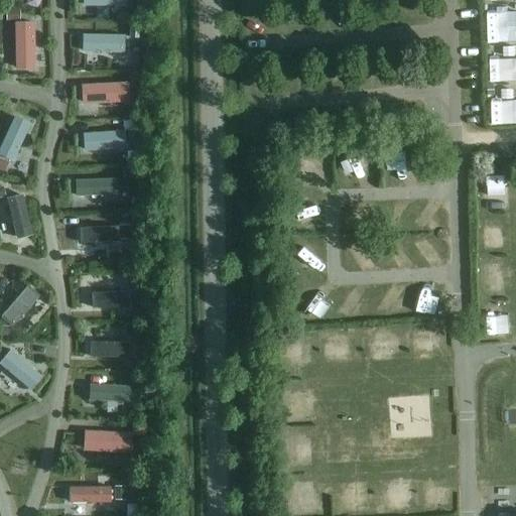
[(511,8),(483,8),(483,31),(512,30),(511,8)]
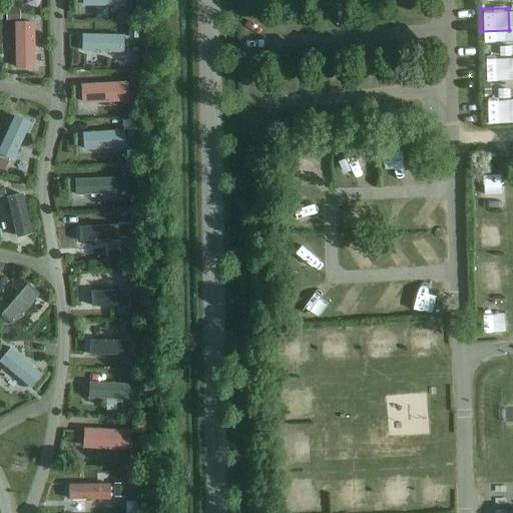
[(35,20),(14,20),(16,68),(36,67),(35,20)]
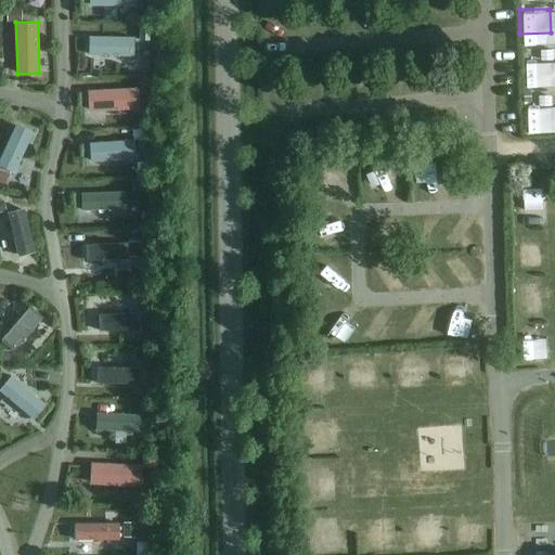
[(133,55),(133,36),(88,36),(88,55),(133,55)]
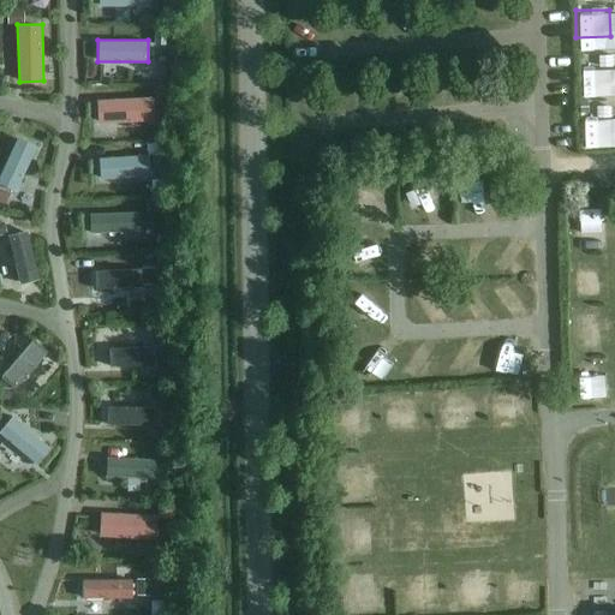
[(611,85),(610,57),(575,57),(575,85),(611,85)]
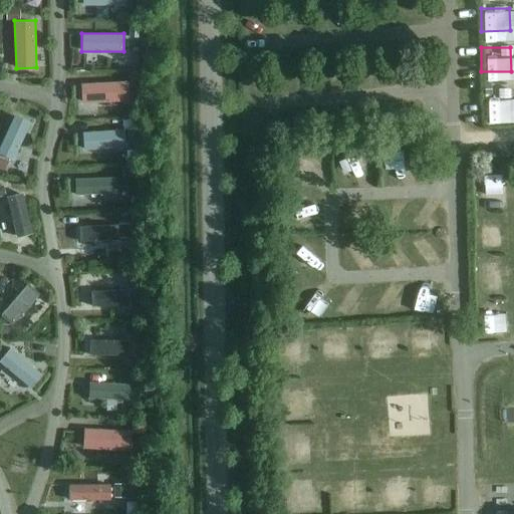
[(130,100),(127,79),(80,83),(82,103),(130,100)]
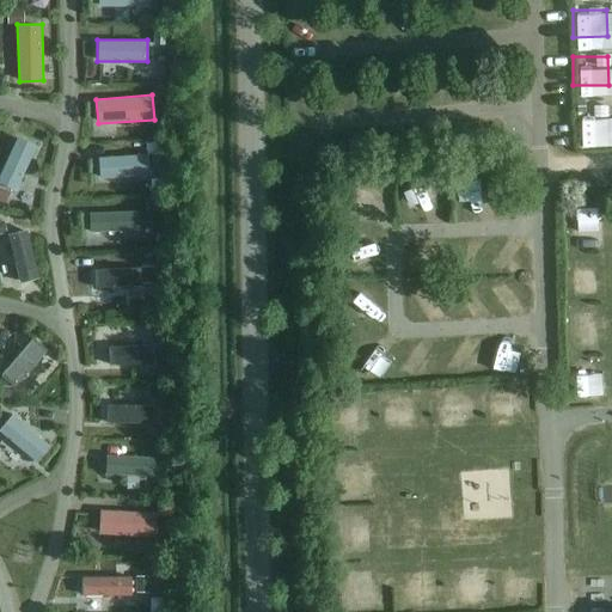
[(579,135),(611,136),(611,106),(611,105),(579,105),(579,135)]
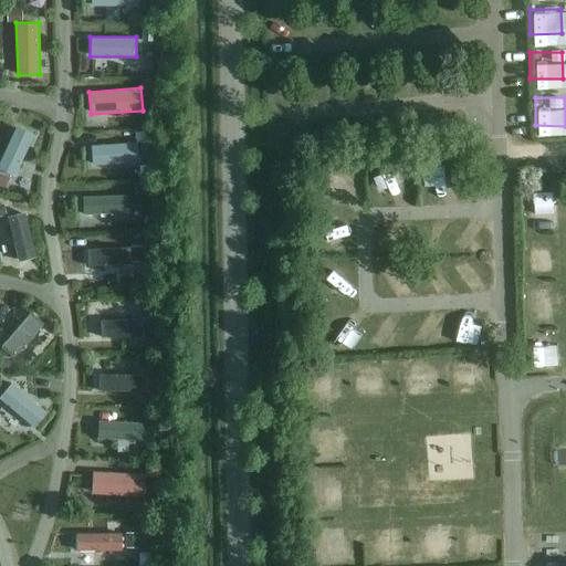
[(33,135),(17,126),(0,161),(0,170),(13,178),(33,135)]
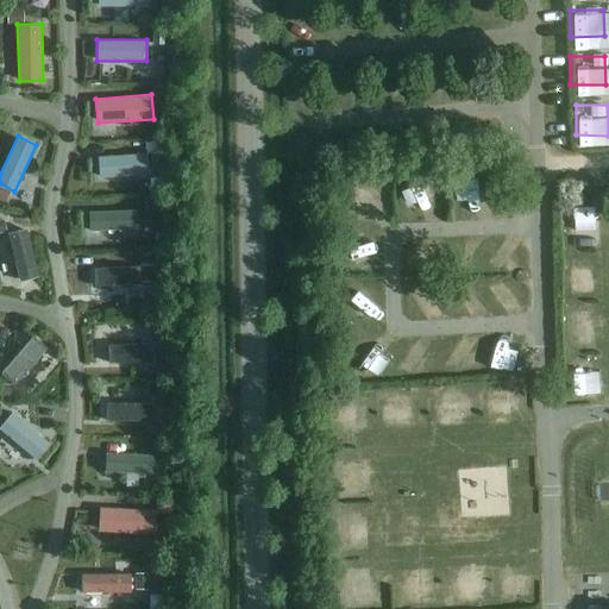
[(151,174),(149,152),(96,156),(99,177),(151,174)]
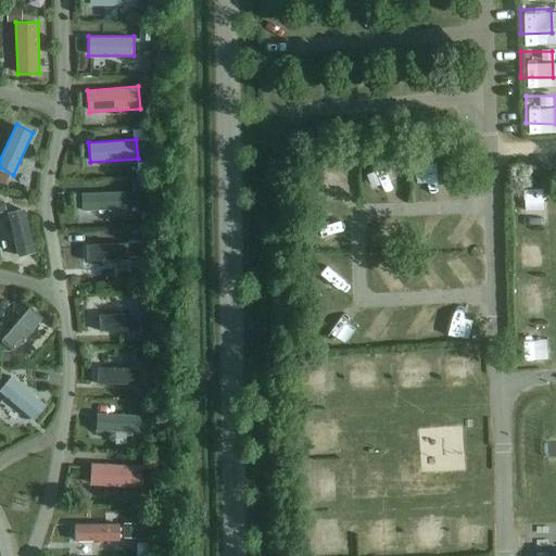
[(378,186),(396,178),(386,154),(368,162),(378,186)]
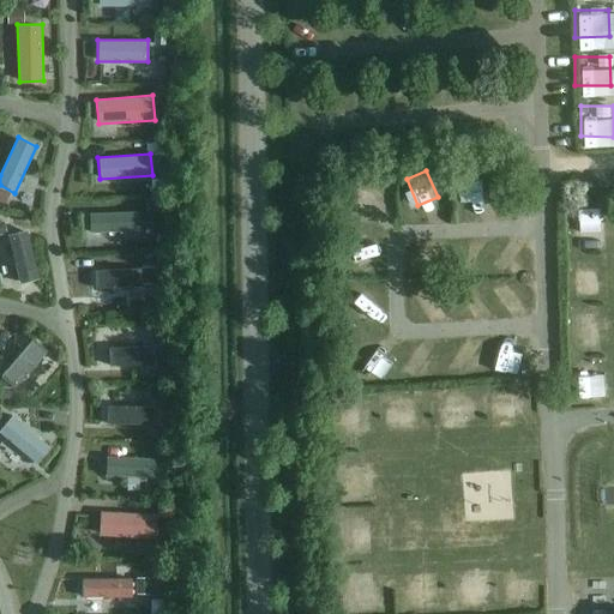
[(347,212),(379,212),(379,178),(347,178),(347,212)]
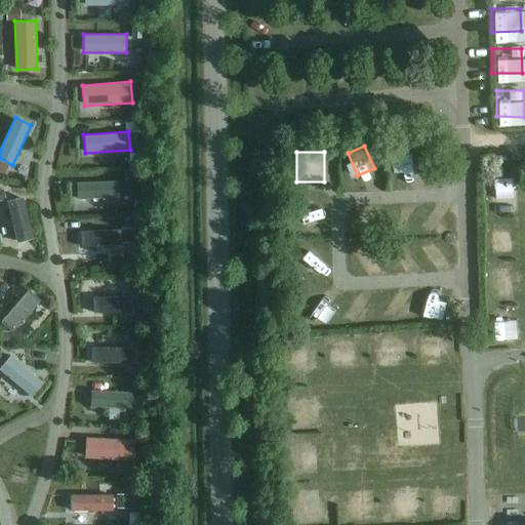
[(384,177),(398,176),(397,161),(384,161),(384,177)]
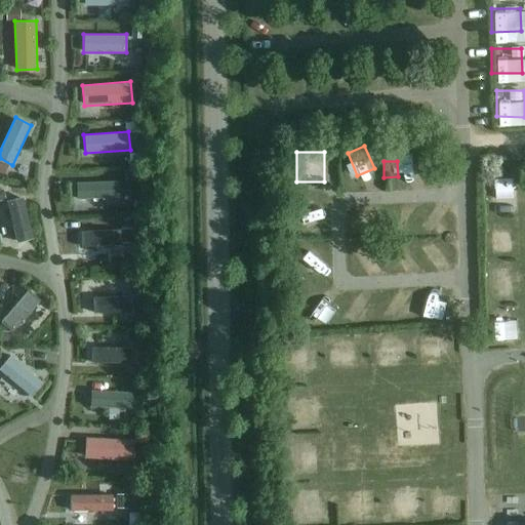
[(513,201),(513,172),(481,173),(482,201),(513,201)]
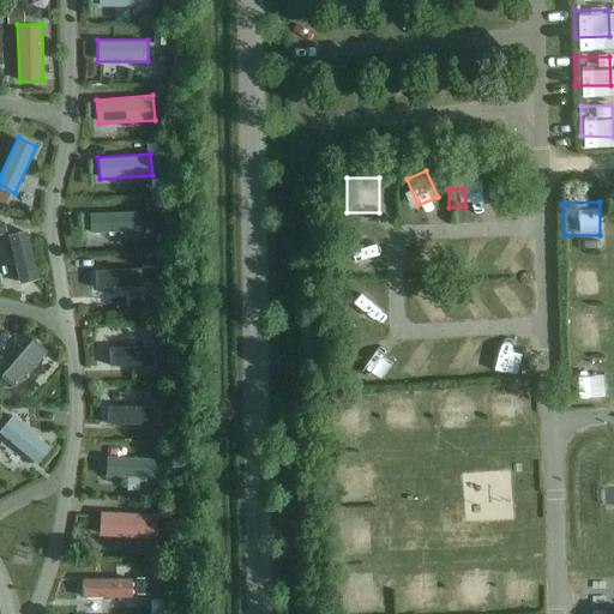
[(140,232),(140,212),(90,214),(91,233),(140,232)]
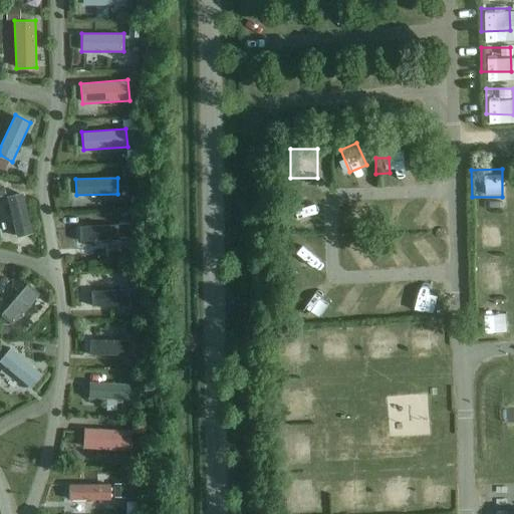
[(23,193),(7,197),(17,238),(33,234),(23,193)]
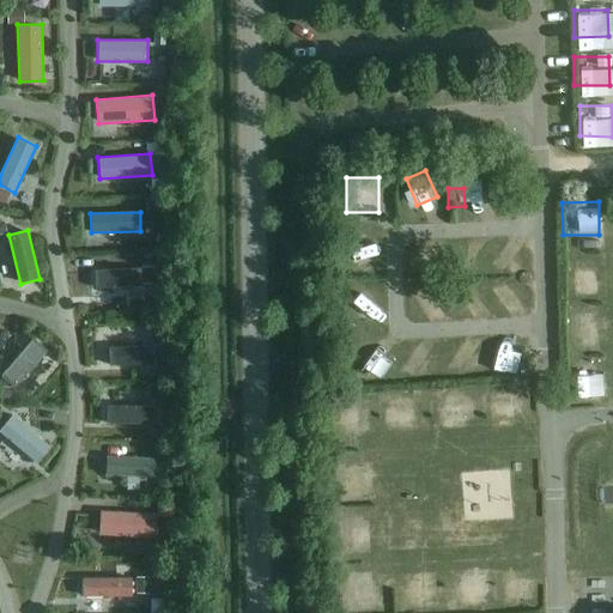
[(129,253),(151,254),(152,240),(129,238),(129,253)]
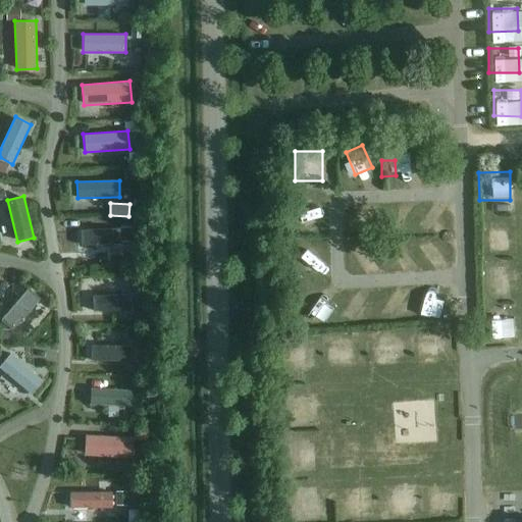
[(120,244),(119,228),(82,230),(82,246),(120,244)]
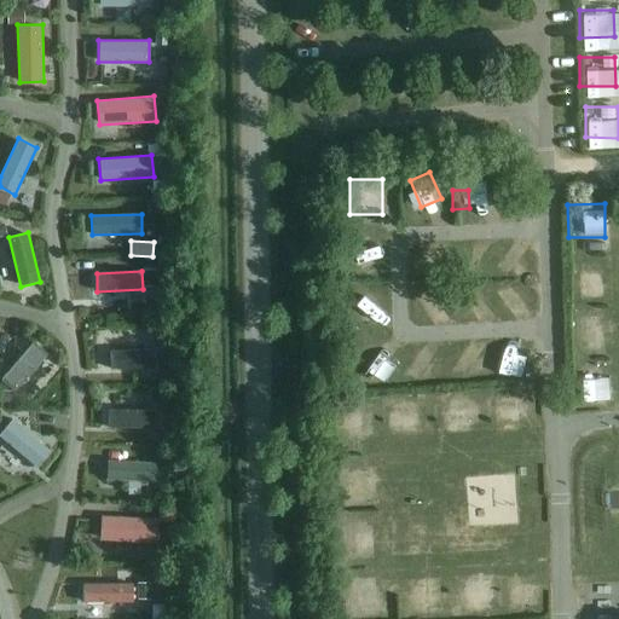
[(351,271),(350,294),(369,295),(370,272),(351,271)]
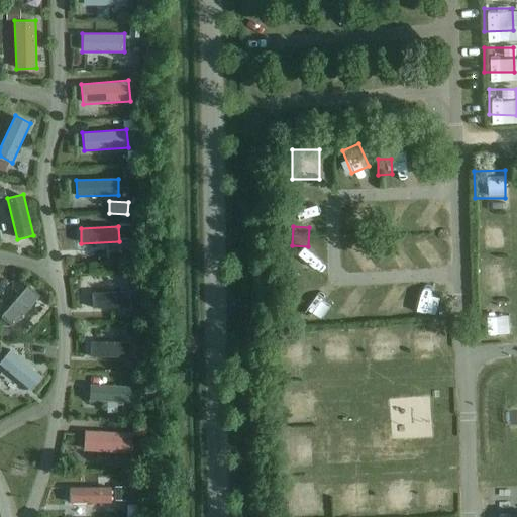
[(379,242),(379,256),(399,256),(399,242),(379,242)]
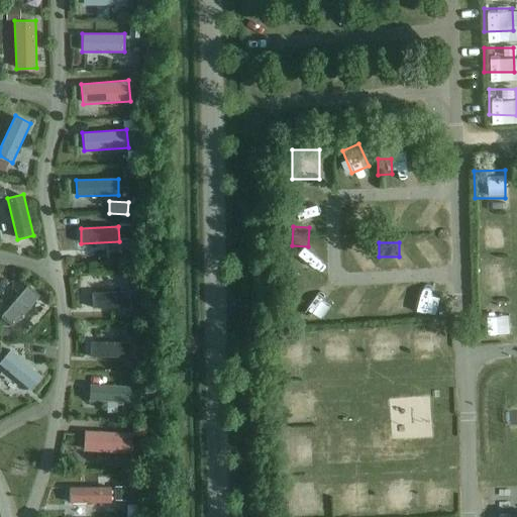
[(508,281),(508,253),(477,253),(477,281),(508,281)]
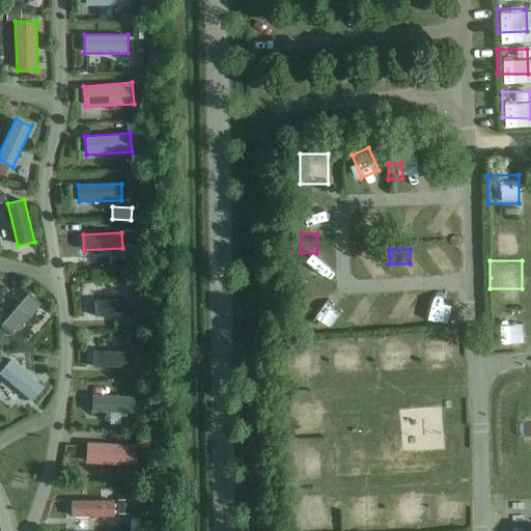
[(124,274),(126,288),(138,287),(137,273),(124,274)]
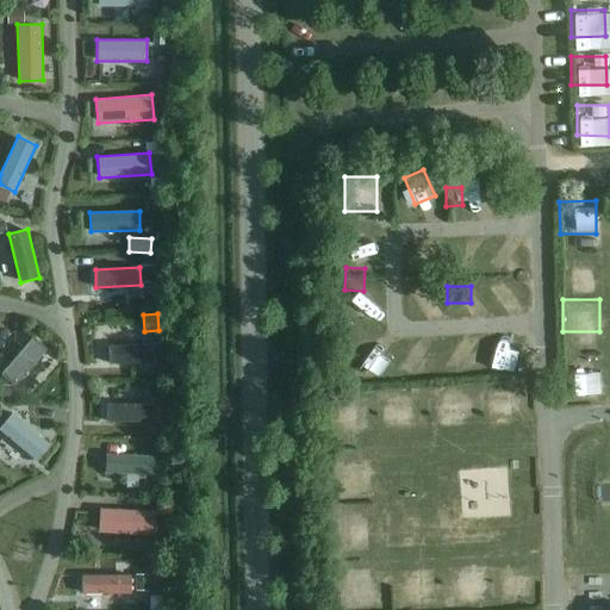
[(498,331),(484,350),(499,362),(514,342),(498,331)]
